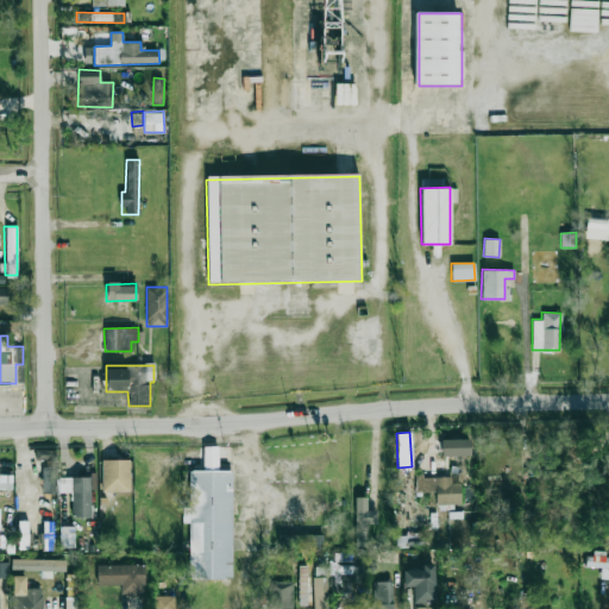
[(231,470),(218,470),(218,446),(202,446),(203,470),(188,470),(189,507),(182,507),(182,522),(188,522),(189,579),(232,578),(231,470)]
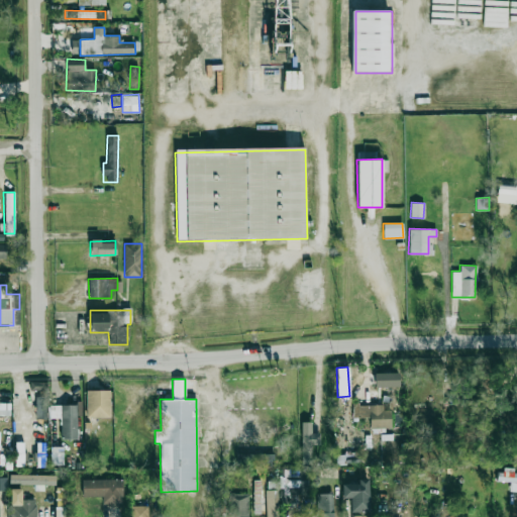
[(45,391),(46,383),(34,382),(33,390),(45,391)]
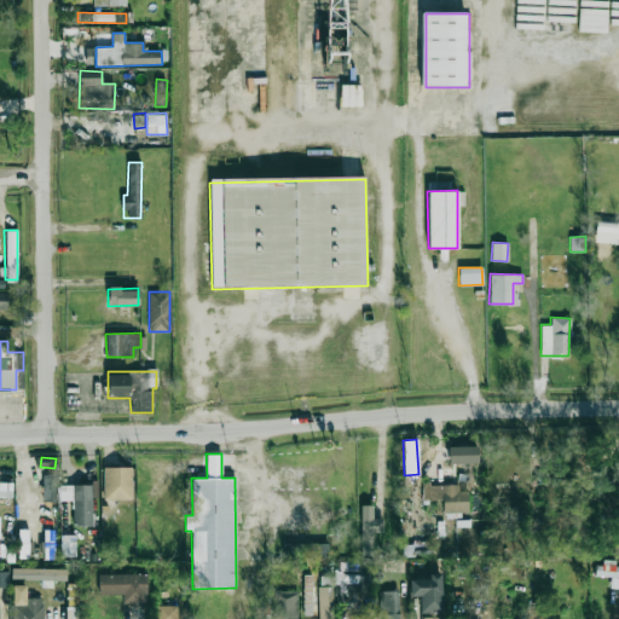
[(132,467),(103,467),(103,499),(132,498),(132,467)]
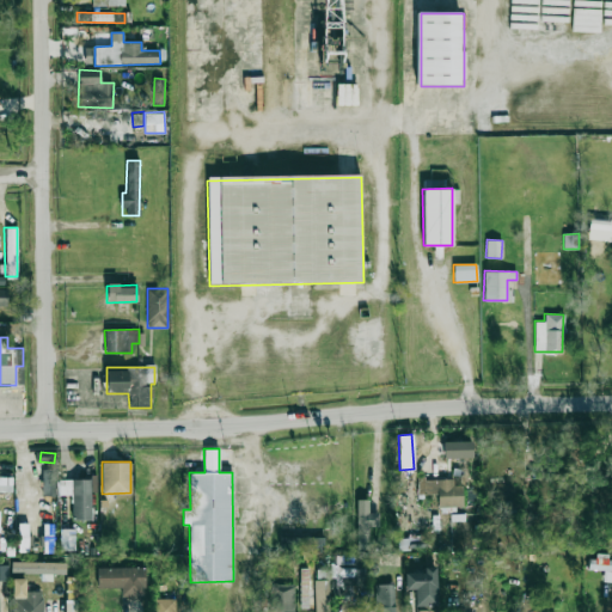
[(42,493),(55,493),(56,463),(43,463),(42,493)]
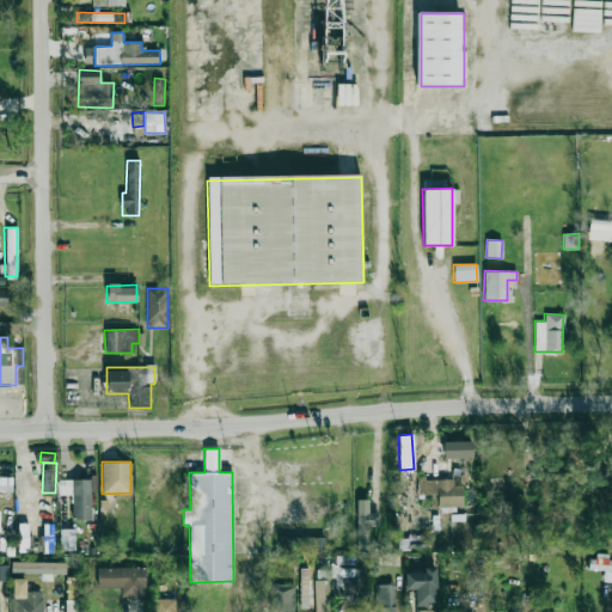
[(0,491),(11,491),(12,477),(0,476),(0,491)]
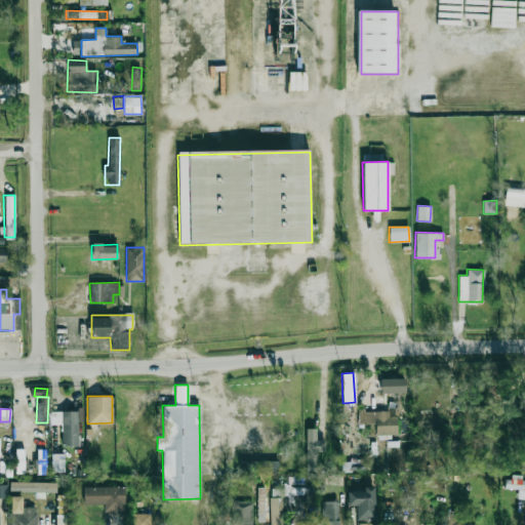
[(78,410),(49,411),(49,423),(62,423),(62,446),(78,445),(78,410)]
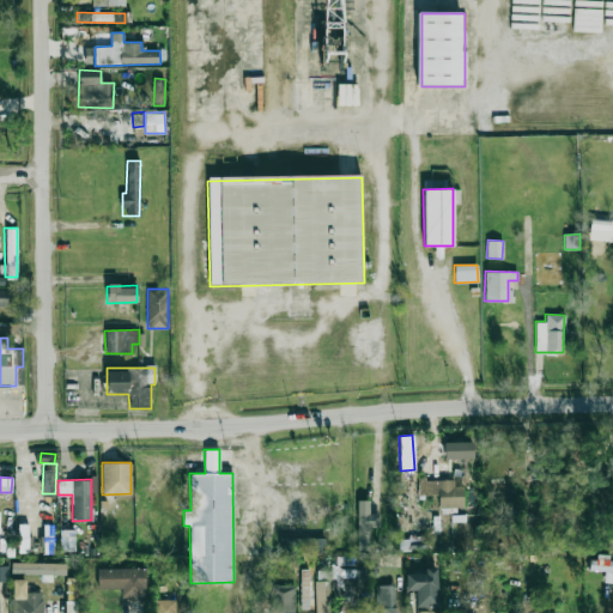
[(462,485),(454,486),(454,479),(418,479),(418,495),(438,495),(438,508),(462,507),(462,485)]
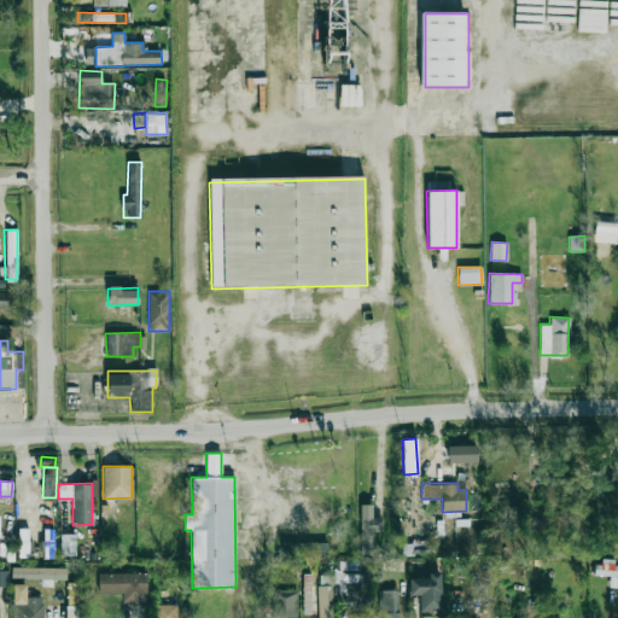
[(60,555),(75,555),(75,531),(69,532),(69,500),(59,500),(60,555)]
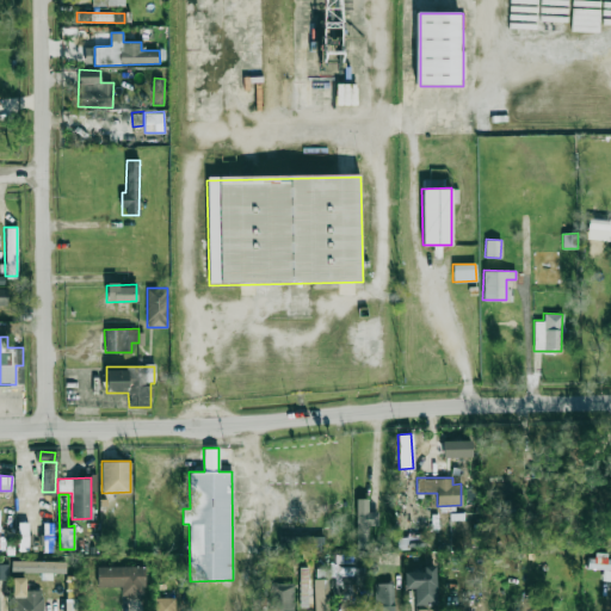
[(377,512),(368,512),(366,498),(356,498),(357,548),(369,548),(369,525),(377,525),(377,512)]
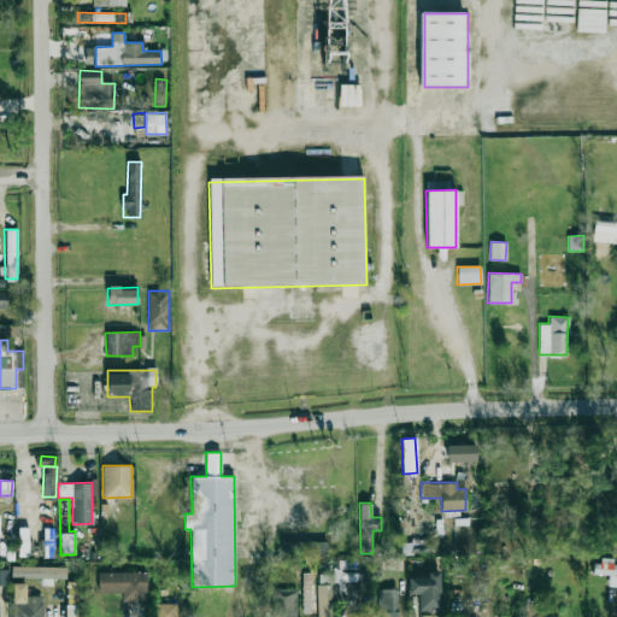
[(24,527),(39,527),(39,506),(25,506),(24,527)]
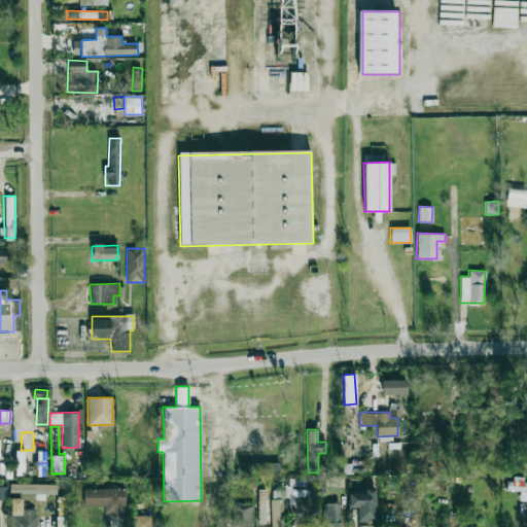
[(272,497),(289,498),(288,512),(300,513),(301,502),(314,502),(314,488),(306,488),(306,480),(285,479),(285,490),(272,490),(272,497)]
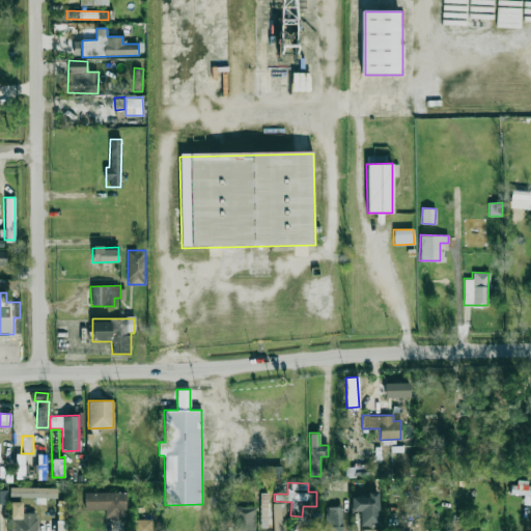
[(510,495),(524,495),(523,505),(530,504),(530,485),(528,485),(528,482),(511,482),(510,495)]
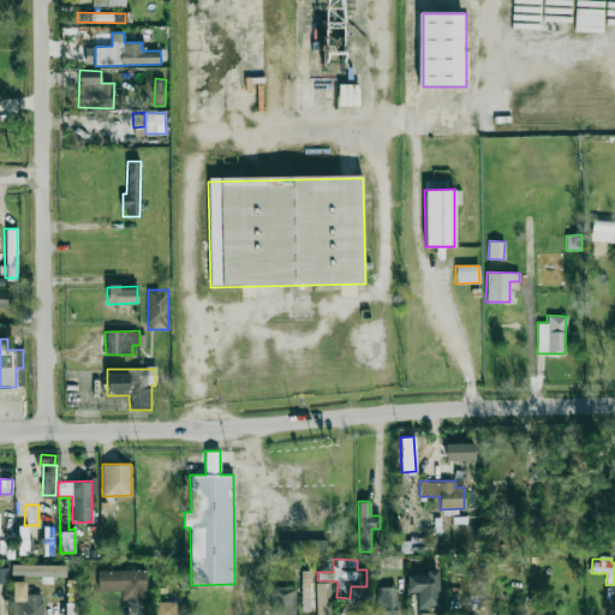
[(66,565),(11,563),(11,575),(66,577),(66,565)]
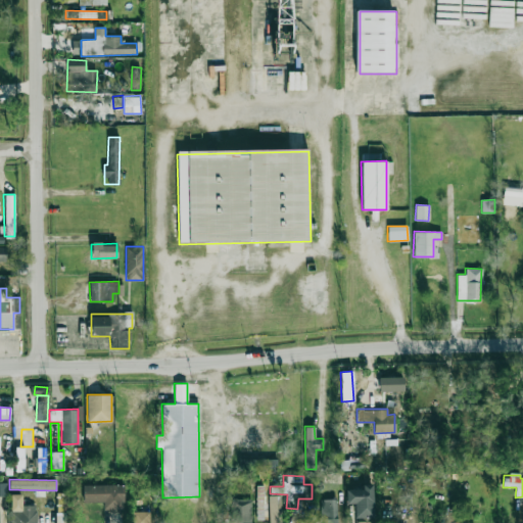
[(103,510),(123,509),(123,484),(83,484),(83,502),(103,502),(103,510)]
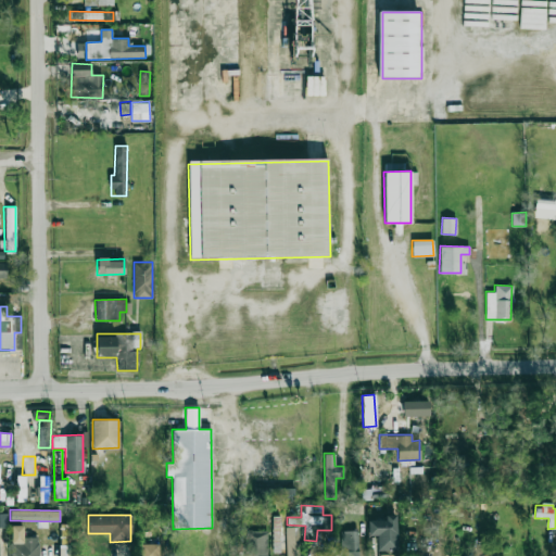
[(386,520),(367,519),(367,534),(377,535),(376,551),(395,551),(396,515),(386,515),(386,520)]
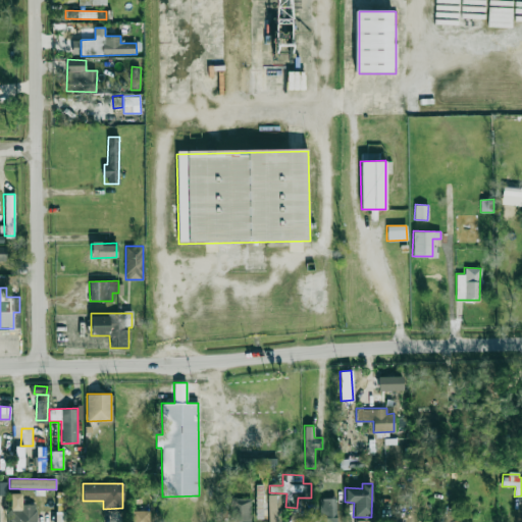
[(262,521),(263,485),(256,485),(255,520),(262,521)]
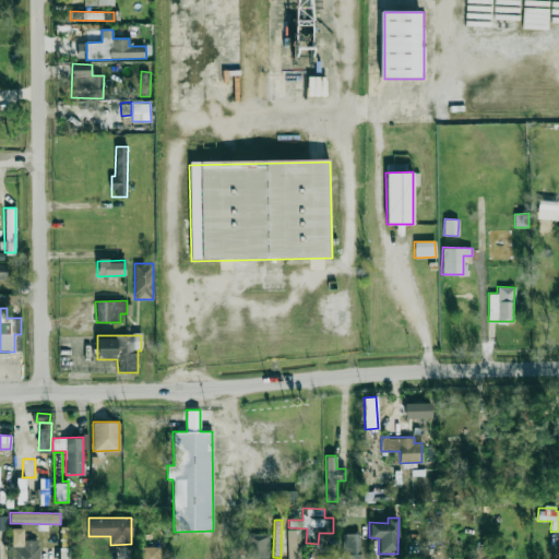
[(300,558),(300,530),(286,530),(287,558),(300,558)]
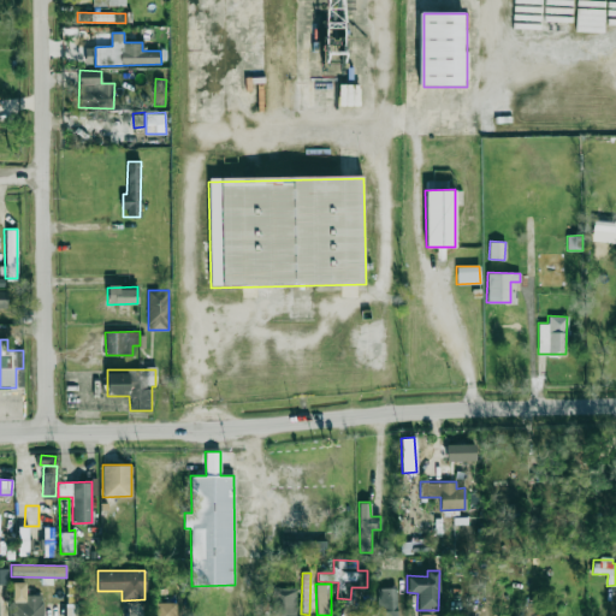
[(295,615),(295,587),(270,587),(270,615),(295,615)]
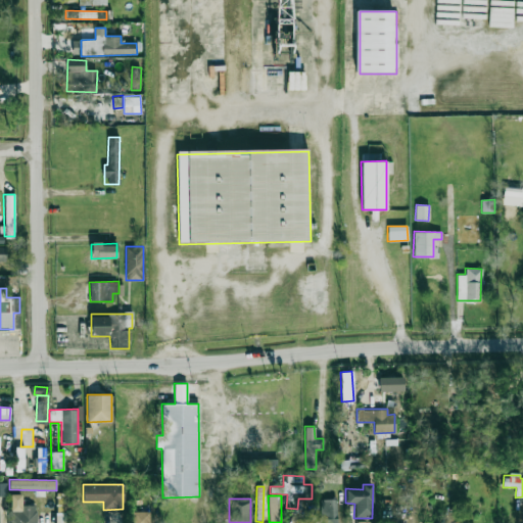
[(337,522),(337,500),(320,498),(320,522),(337,522)]
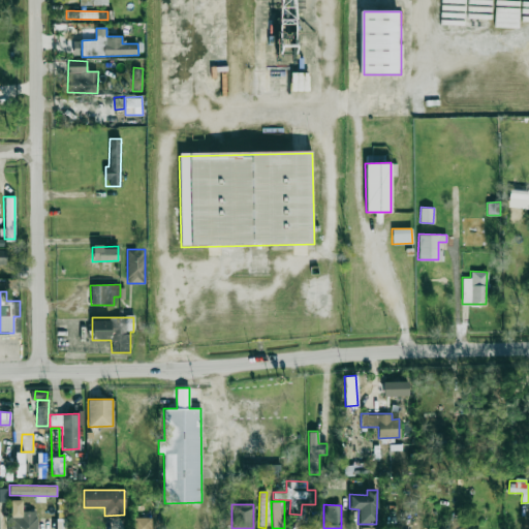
[(36,528),(36,510),(21,510),(21,517),(10,517),(10,528),(36,528)]
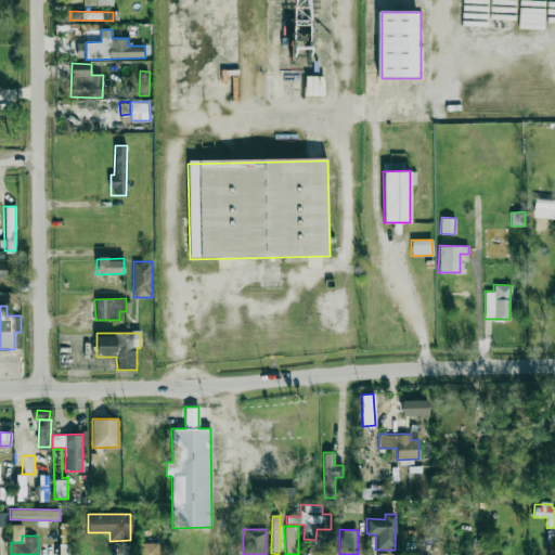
[(140,542),(140,554),(158,554),(158,542),(140,542)]
